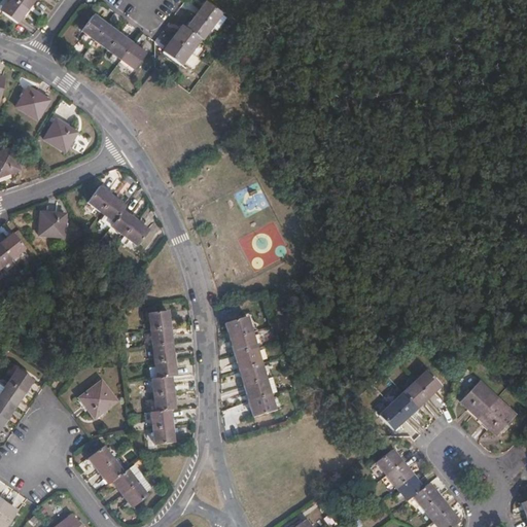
[(39,0),(9,0),(1,12),(16,24),(33,0),(39,0),(40,0),(39,0)]
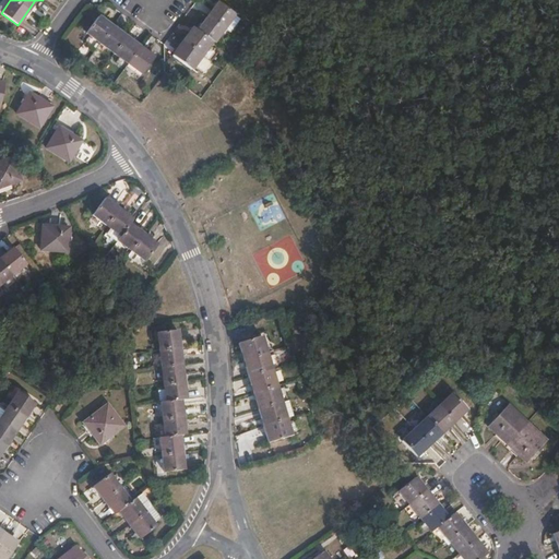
[(193,28),(173,56),(191,70),(212,42),(214,44),(235,15),(218,2),(197,31),(193,28)]
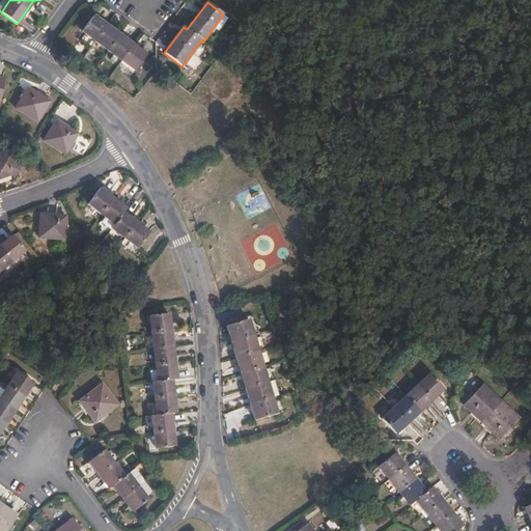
[(92,16),(81,31),(134,71),(145,55),(92,16)]
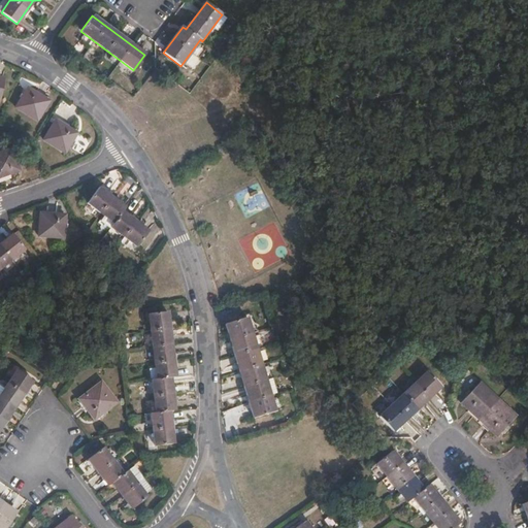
[(48,100),(27,88),(15,107),(37,121),(48,100)]
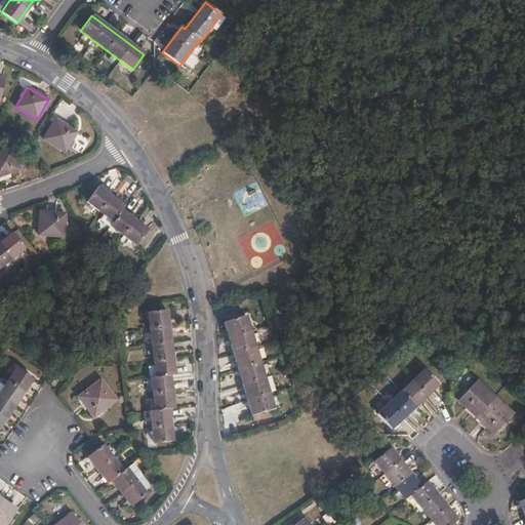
[(56,119),(44,139),(65,152),(76,131),(56,119)]
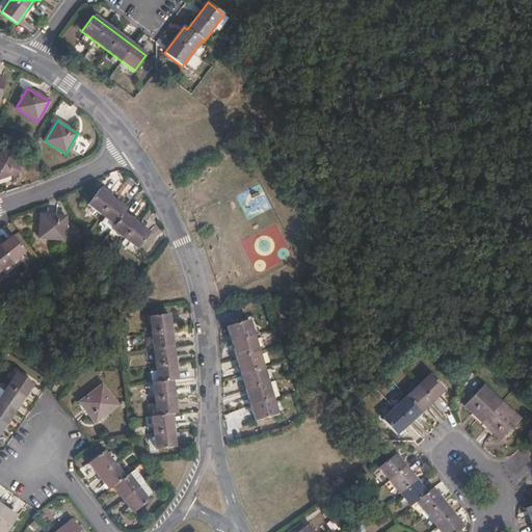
[(11,150),(0,153),(0,178),(20,170),(11,150)]
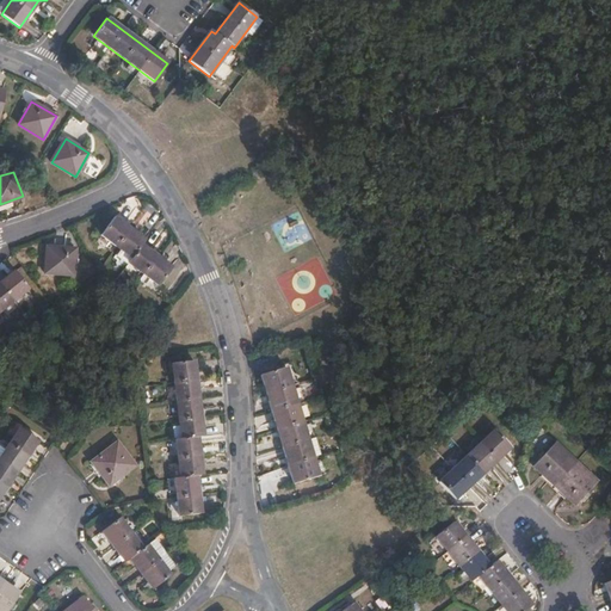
[(146,240),(116,217),(103,234),(133,258),(129,263),(160,285),(173,267),(142,245),(146,240)]
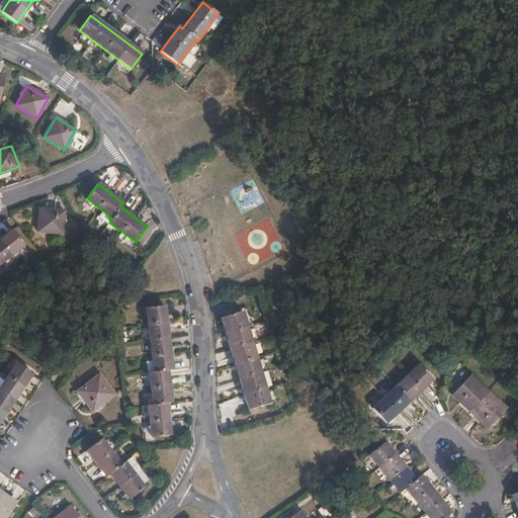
[(234,200),(244,197),(240,187),(230,190),(234,200)]
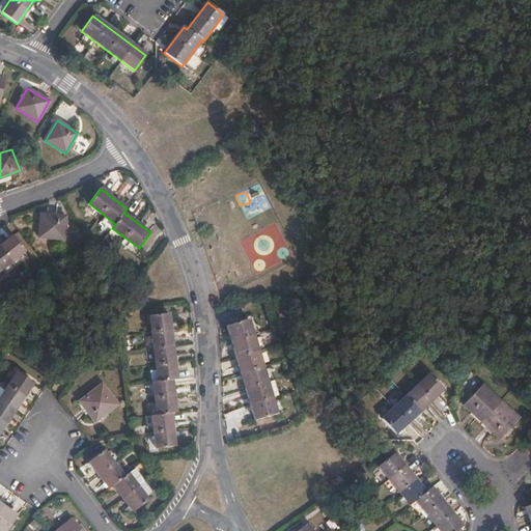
[(264,193),(254,196),(259,211),(270,206),(264,193)]
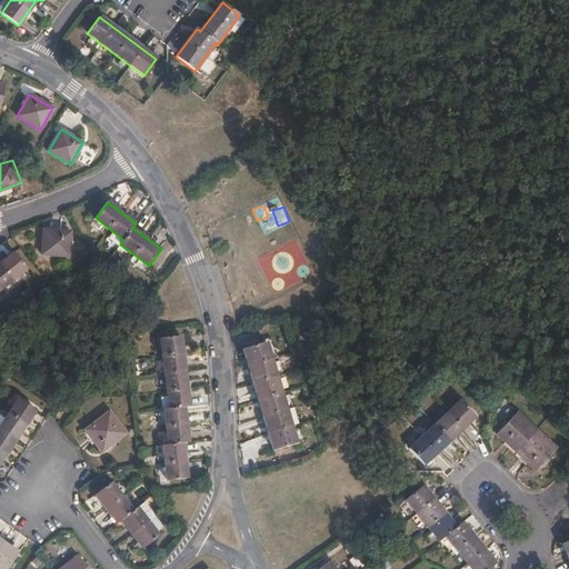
[(70,230),(43,229),(42,255),(69,256),(70,230)]
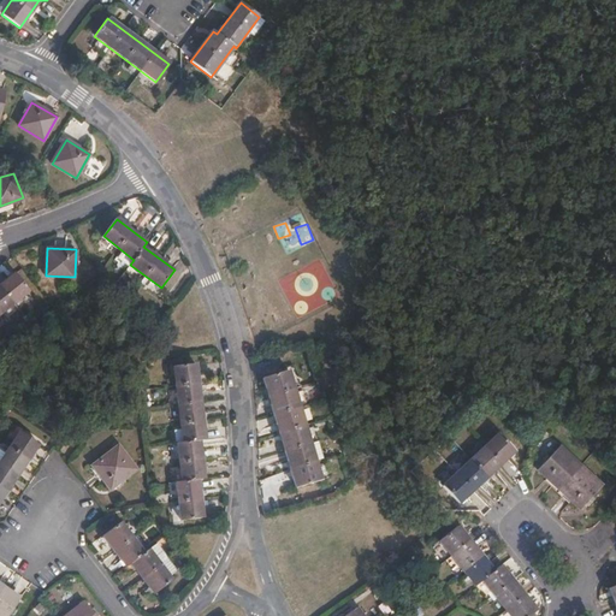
[(15,274),(0,285),(0,313),(28,290),(15,274)]
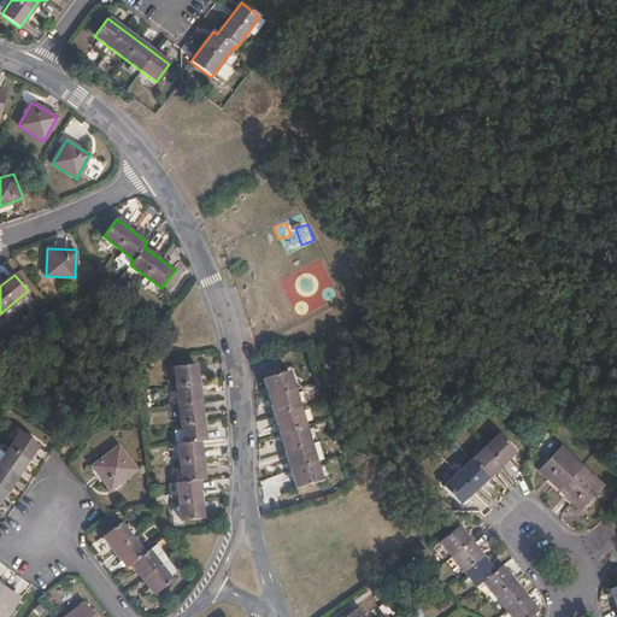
[(183,442),(177,444),(182,483),(176,485),(181,522),(203,519),(198,482),(204,481),(199,441),(205,440),(197,364),(174,368),(183,442)]
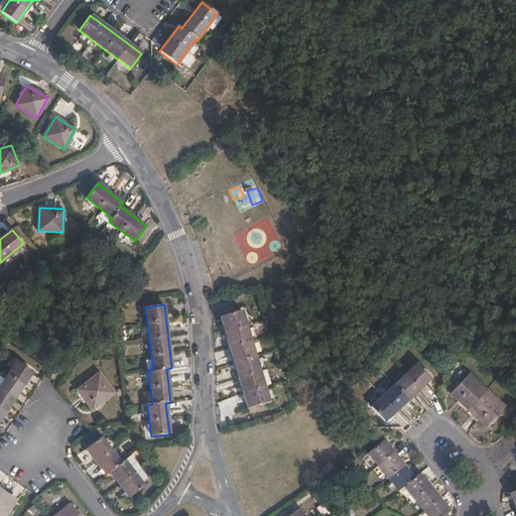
[(269,401),(241,309),(220,316),(249,407),(269,401)]
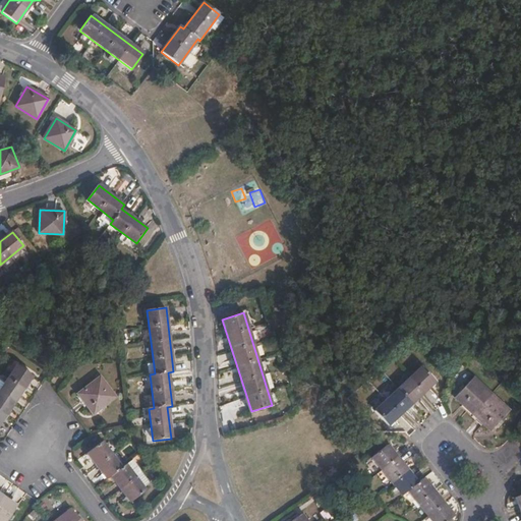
[(0,422),(33,374),(18,364),(0,390),(0,422)]
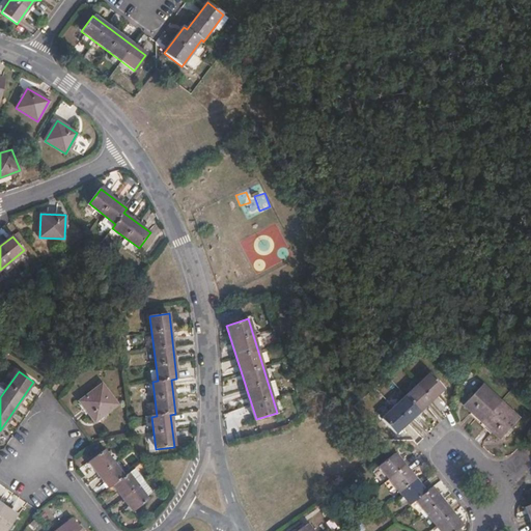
[(443,390),(429,374),(381,418),(394,432),(443,390)]
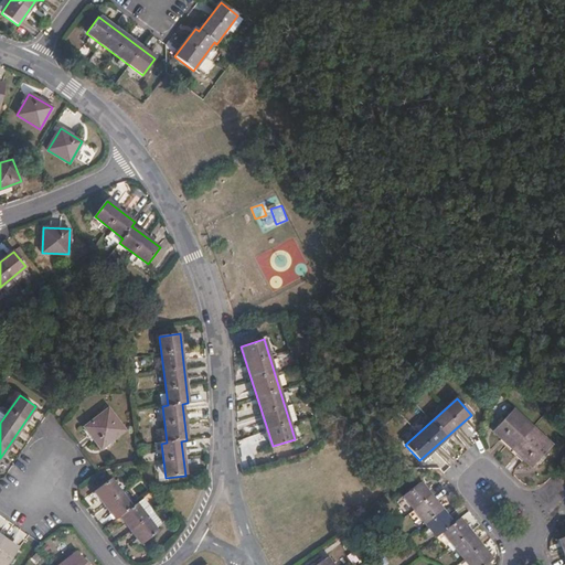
[(108,411),(85,429),(102,450),(125,430),(108,411)]
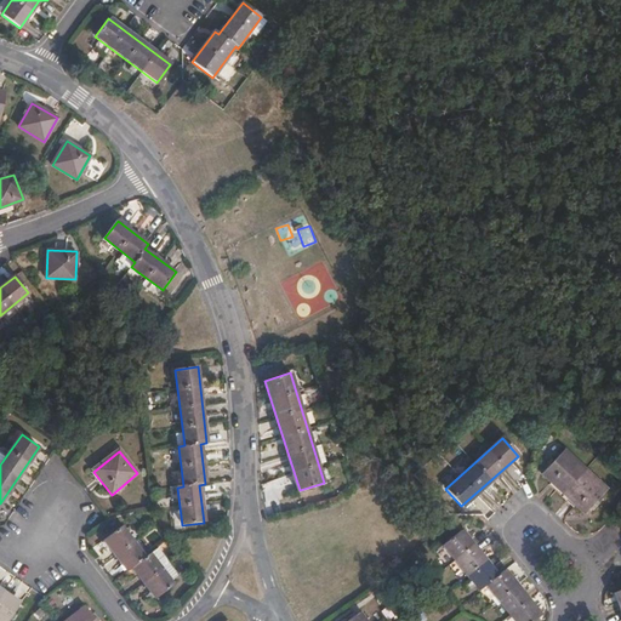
[(585,514),(605,491),(562,451),(541,473),(585,514)]
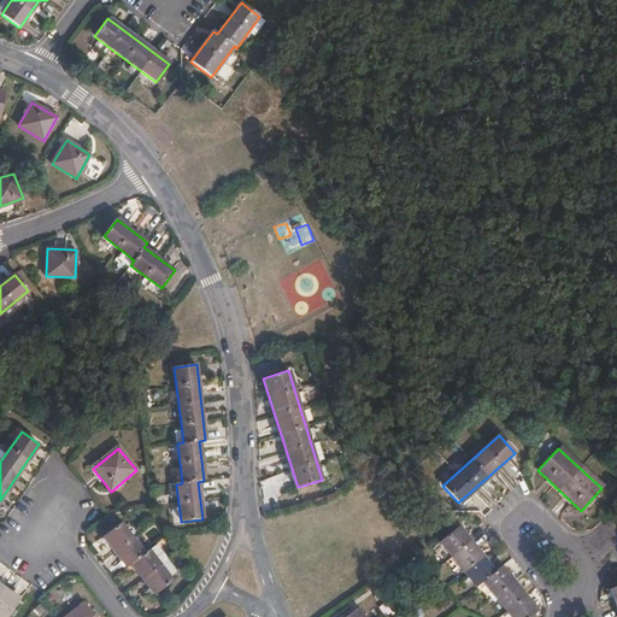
[(119,524),(103,538),(125,569),(130,565),(153,595),(171,581),(148,552),(144,556),(119,524)]
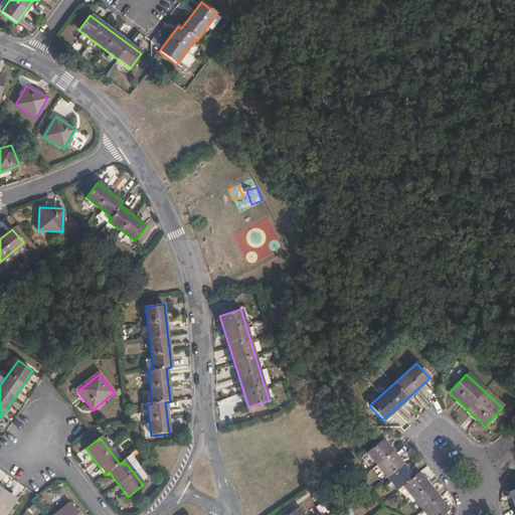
[(411,477),(382,440),(367,453),(396,490),(403,484),(426,514),(441,514),(448,510),(418,473),(411,477)]
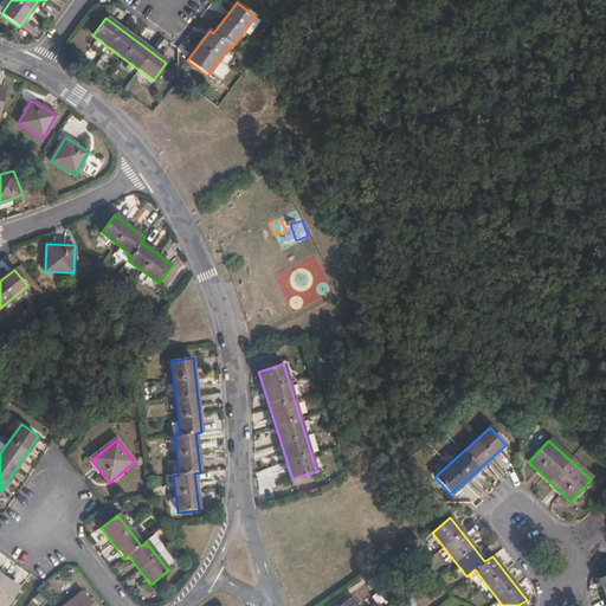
[(10,581),(0,588),(0,605),(1,605),(10,605),(21,588),(10,581)]
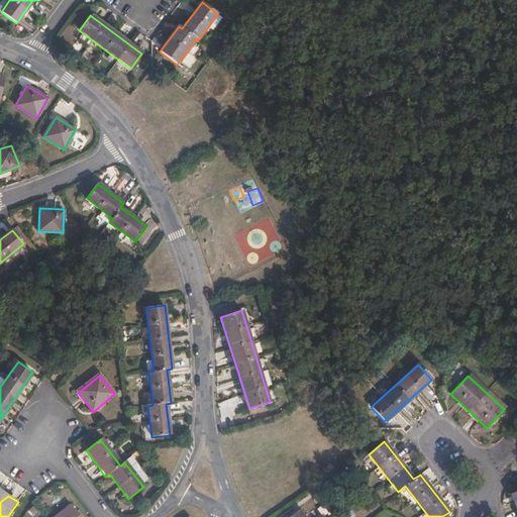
[(79,516),(72,506),(57,516),(79,516)]
